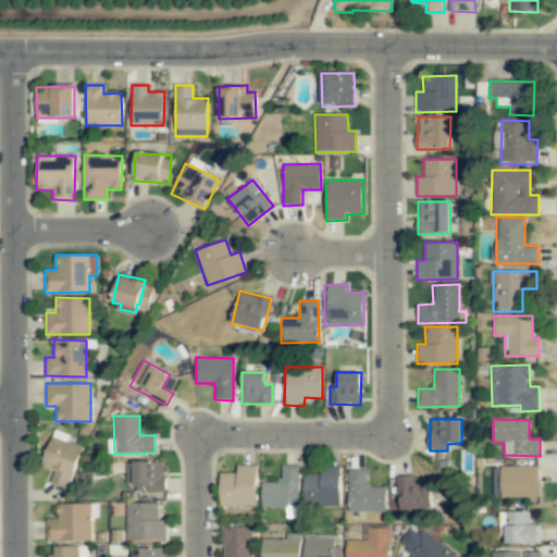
[(67,489),(82,446),(66,442),(69,435),(53,430),(40,467),(53,471),(49,483),(67,489)]
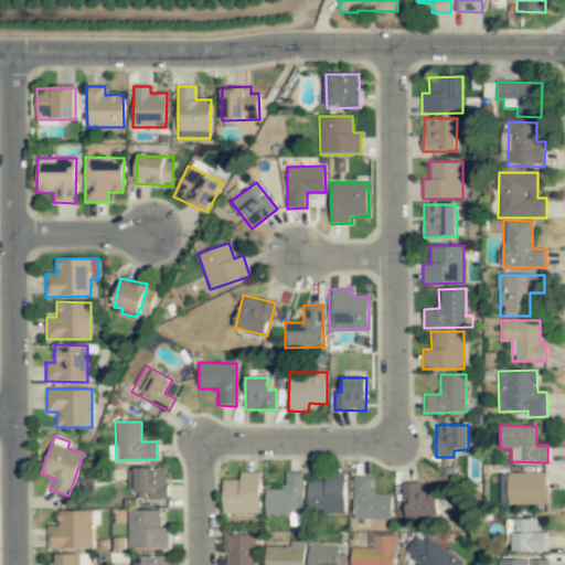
[(167,499),(166,467),(127,468),(128,490),(136,489),(136,500),(167,499)]
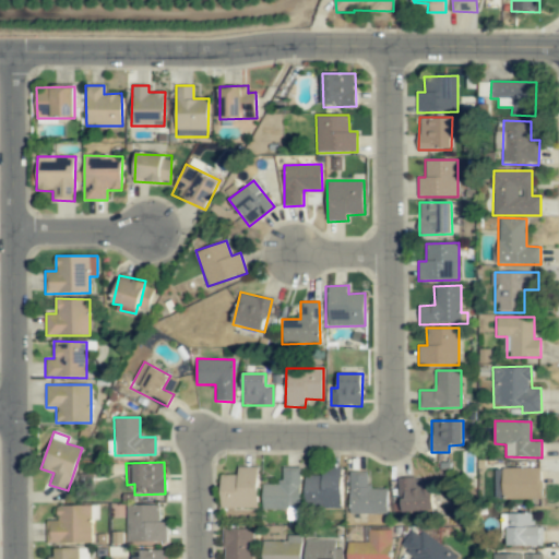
[(258,466),(237,466),(237,475),(221,475),(221,508),(257,508),(258,466)]
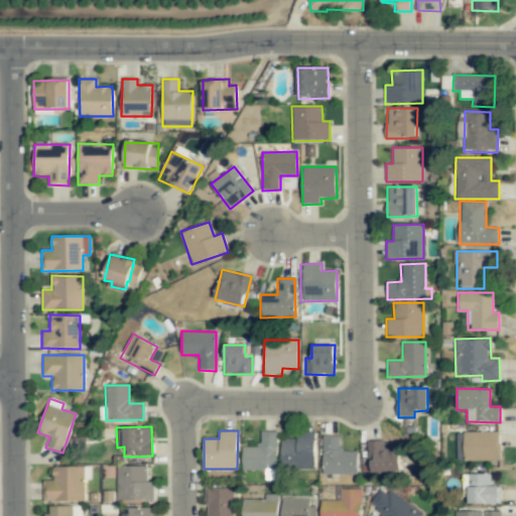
[(242,470),(276,470),(277,431),(259,430),(259,446),(242,446),(242,470)]
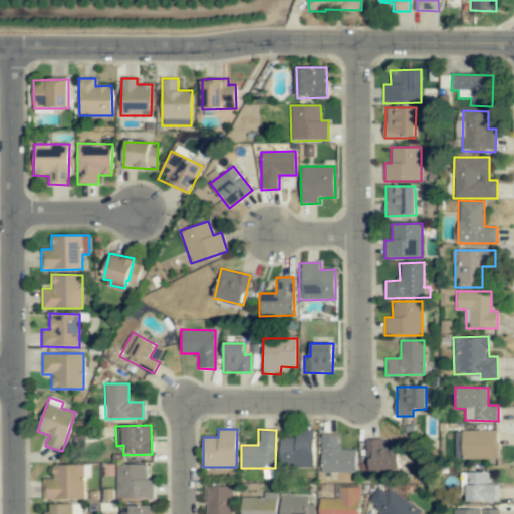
[(313,430),(297,431),(297,437),(279,437),(280,468),(314,467),(313,430)]
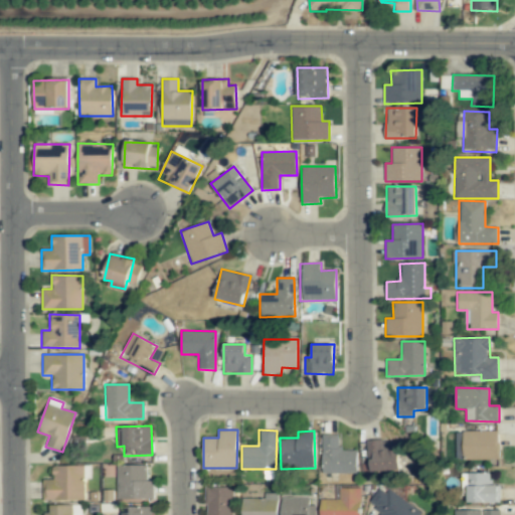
[(463,460),(497,460),(497,431),(463,431),(463,460)]
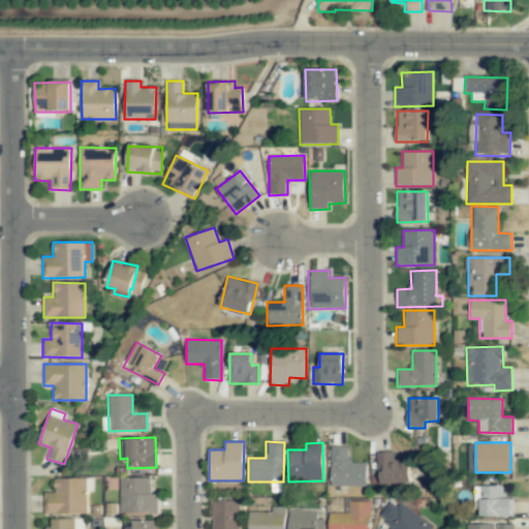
[(331,486),(366,486),(366,463),(349,463),(349,446),(331,446),(331,486)]
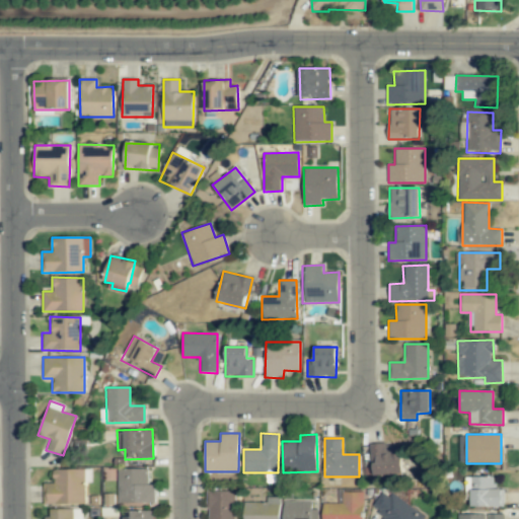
[(400,443),(371,444),(372,475),(401,474),(400,443)]
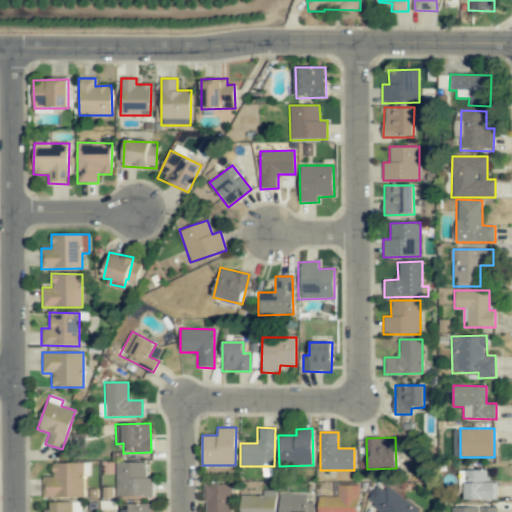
[(52,462),(52,477),(43,477),(42,497),(83,498),(84,475),(90,475),(90,463),(52,462)]
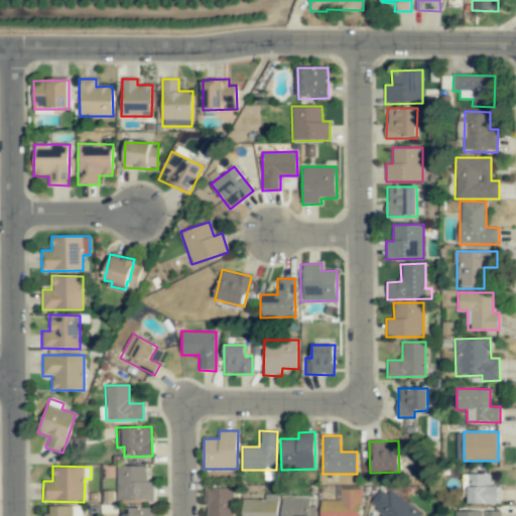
[(153,500),(153,482),(147,482),(146,466),(116,466),(117,500),(153,500)]
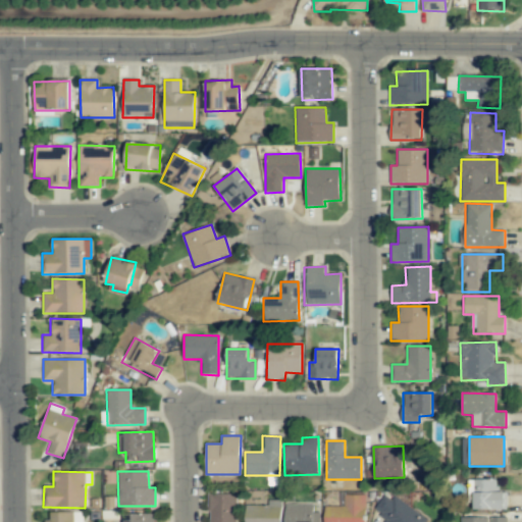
[(474,510),(506,509),(505,491),(498,491),(497,479),(473,479),(474,510)]
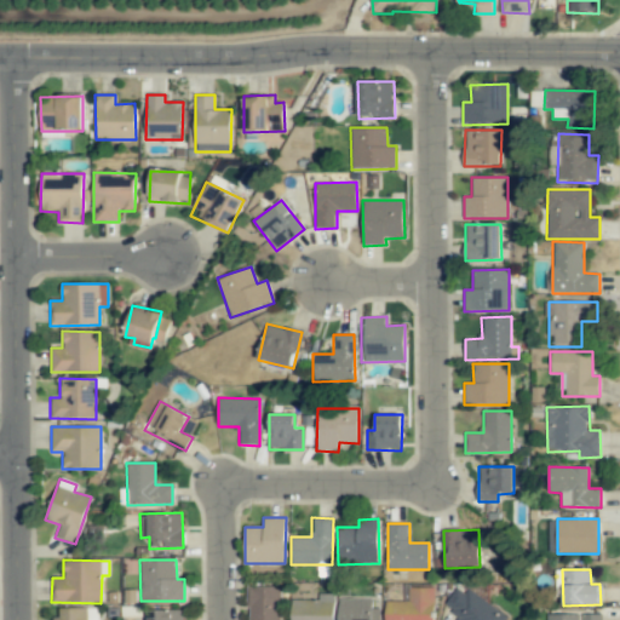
[(458,619),(505,619),(506,618),(460,584),(442,608),(458,619)]
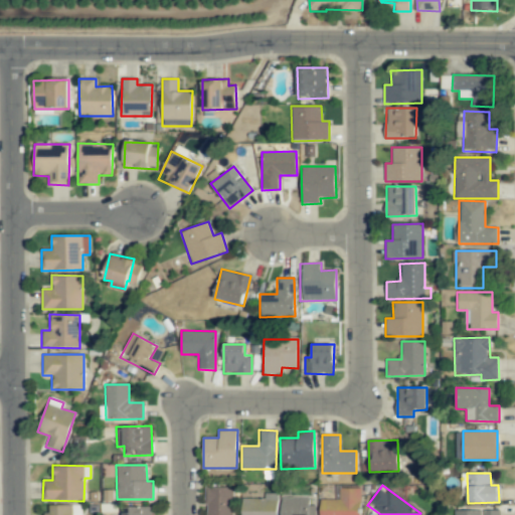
[(232,514),(233,487),(206,487),(205,514),(232,514)]
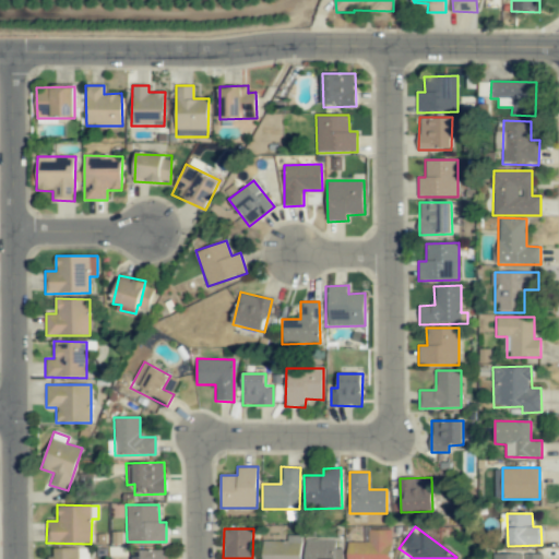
[(347,543),(346,558),(391,558),(391,530),(368,530),(368,543),(347,543)]
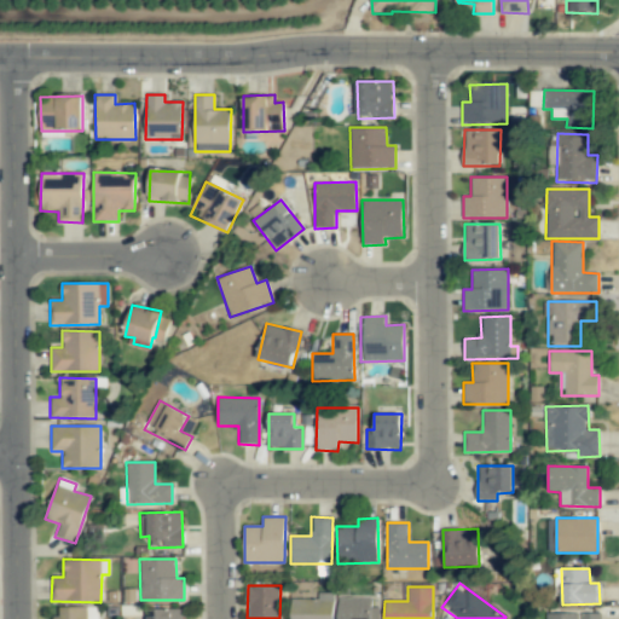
[(333,618),(334,594),(318,593),(318,599),(291,599),(290,618),(333,618)]
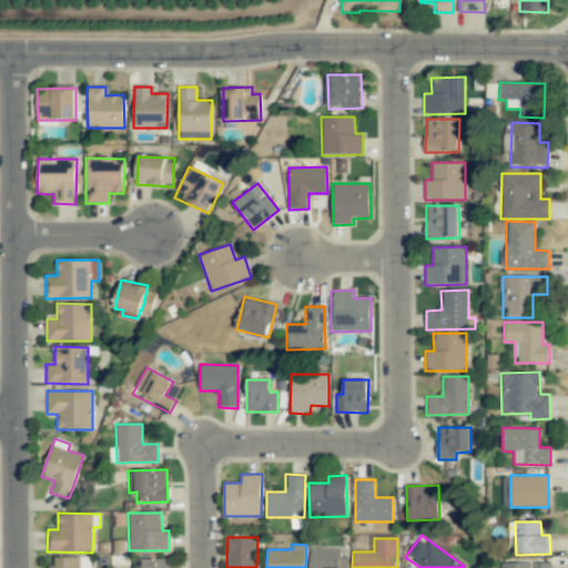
[(341,549),(310,549),(310,567),(347,567),(347,563),(342,563),(341,549)]
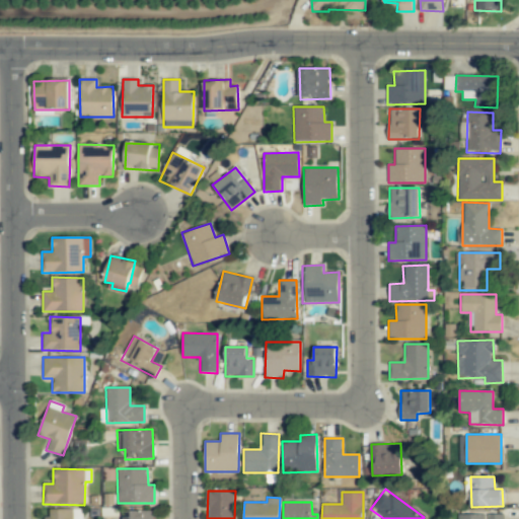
[(50,517),(45,517),(45,518),(81,518),(81,509),(50,509),(50,517)]
